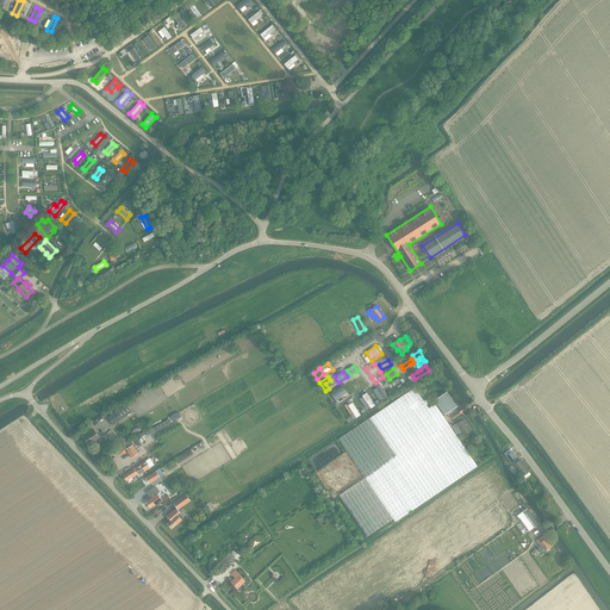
[(354,379),(352,381),(356,387),(366,381),(363,378),(356,383),(354,379)]
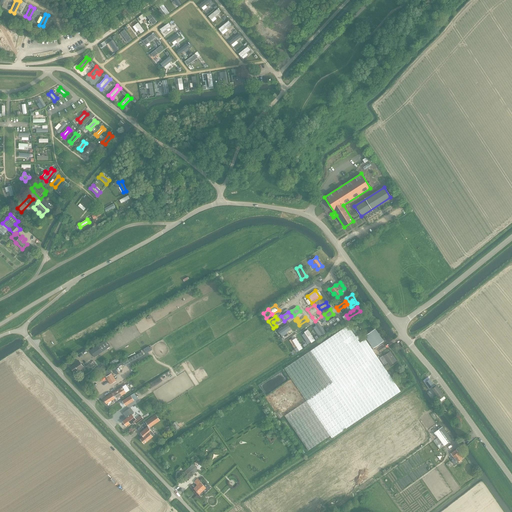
[(348,325),(284,368),(306,401),(285,416),(308,450),(330,436),(332,438),(401,391),(380,361),(378,363),(374,358),(369,361),(361,349),(368,344),(365,339),(360,343),(348,325)]
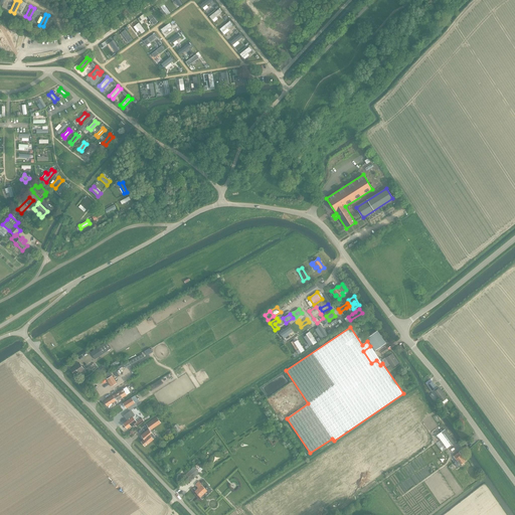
[(377,331),(367,338),(375,350),(385,343),(377,331)]
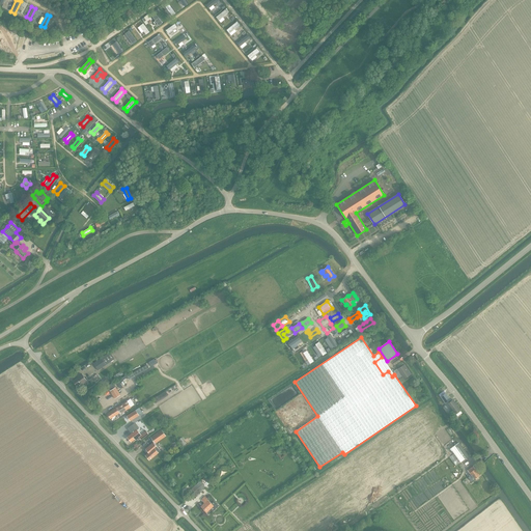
[(324,344),(319,346),(325,354),(329,352),(324,344)]
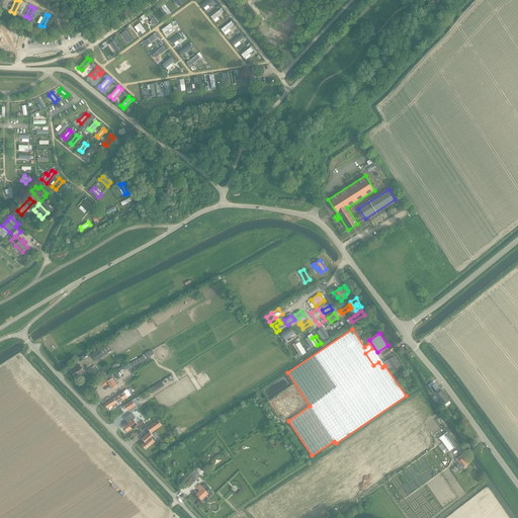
[(107,344),(91,354),(96,361),(111,350),(107,344)]
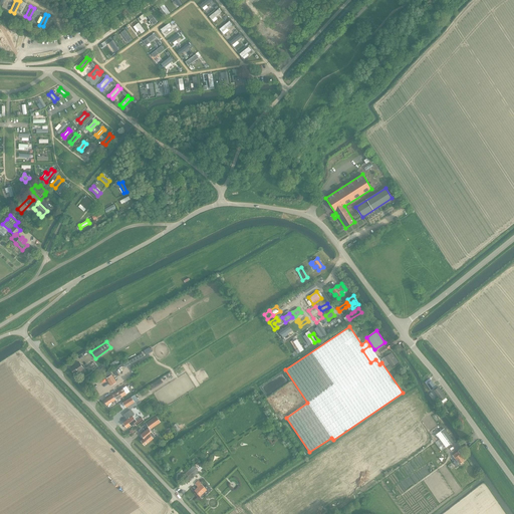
[(381,362),(369,345),(362,350),(370,362),(375,359),(379,364),(381,362)]
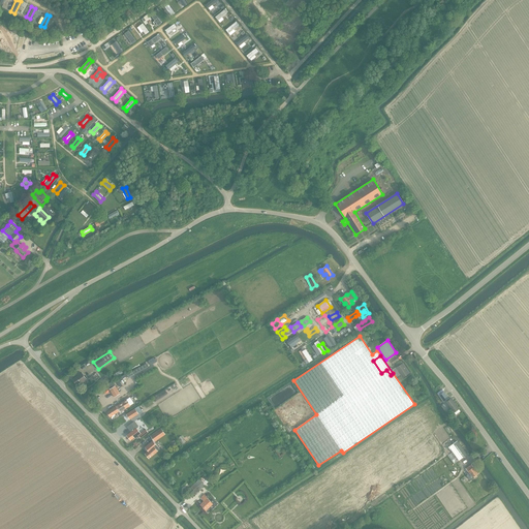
[(396,368),(393,370),(397,377),(400,374),(402,377),(409,373),(403,363),(396,368)]
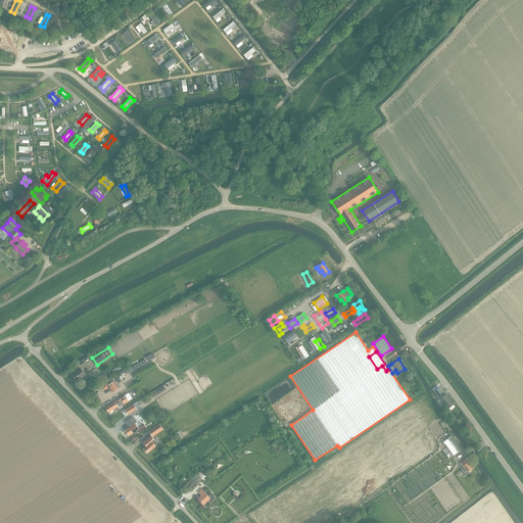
[(133,371),(147,364),(144,360),(131,367),(133,371)]
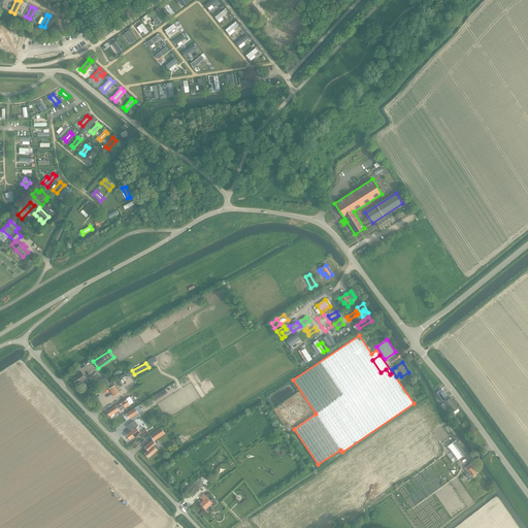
[(80,382),(81,383),(87,378),(81,372),(72,378),(76,384),(80,382)]
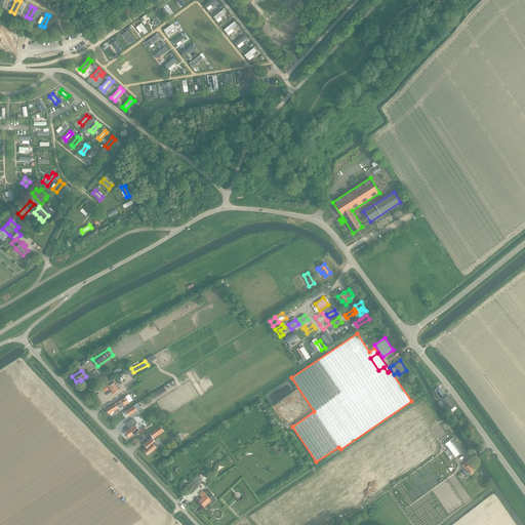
[(119,391),(114,382),(114,384),(109,387),(114,394),(119,391)]
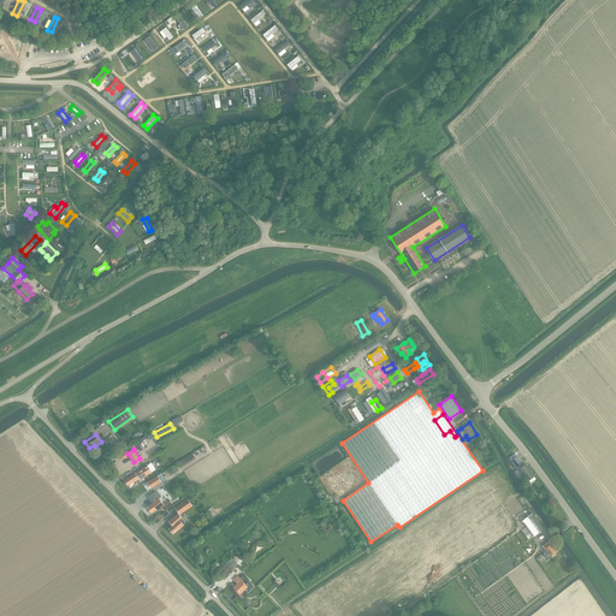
[(183,466),(195,458),(191,454),(181,461),(183,466)]
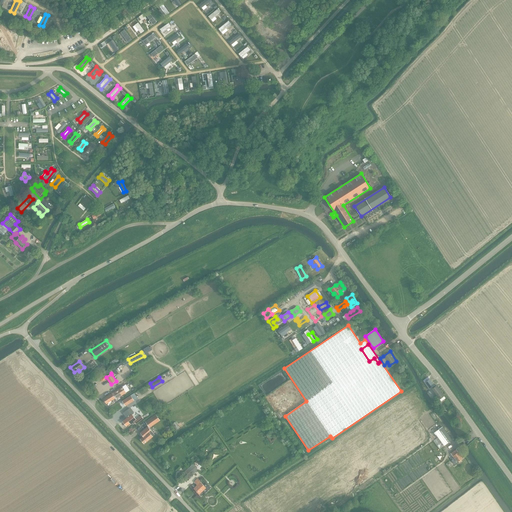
[(434,385),(429,379),(424,383),(429,389),(434,385)]
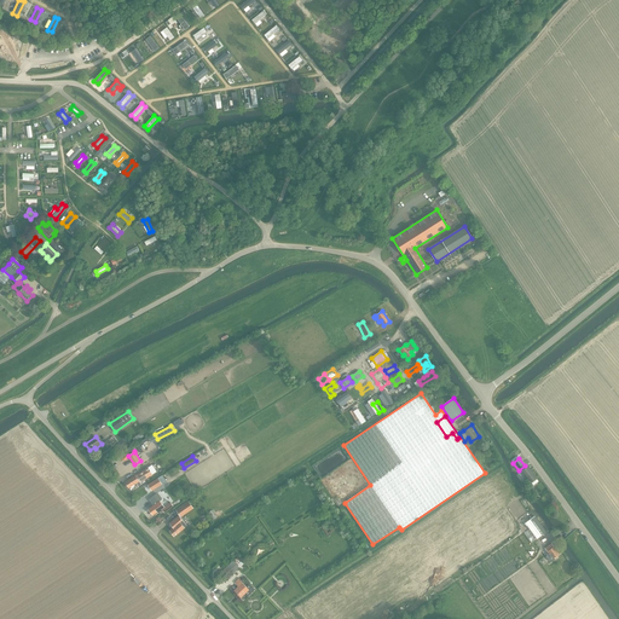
[(531,482),(537,478),(528,466),(522,470),(531,482)]
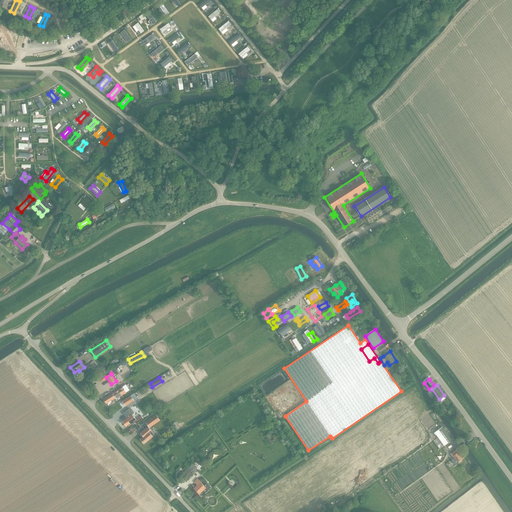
[(114,397),(112,393),(103,399),(106,404),(116,398),(116,399),(126,393),(123,388),(113,394),(115,396),(114,397)]
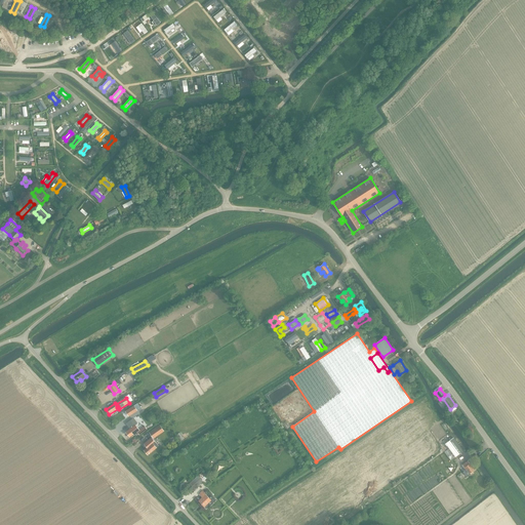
[(140,408),(137,403),(125,411),(128,416),(140,408)]
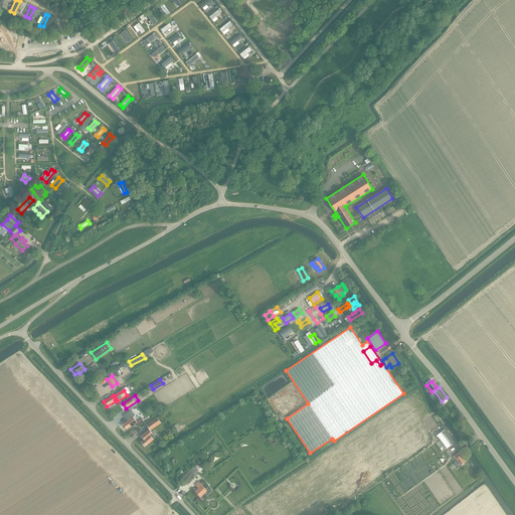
[(128,420),(124,423),(127,428),(131,425),(132,426),(135,424),(137,426),(144,421),(142,418),(137,421),(133,417),(135,415),(131,410),(124,415),(128,420)]
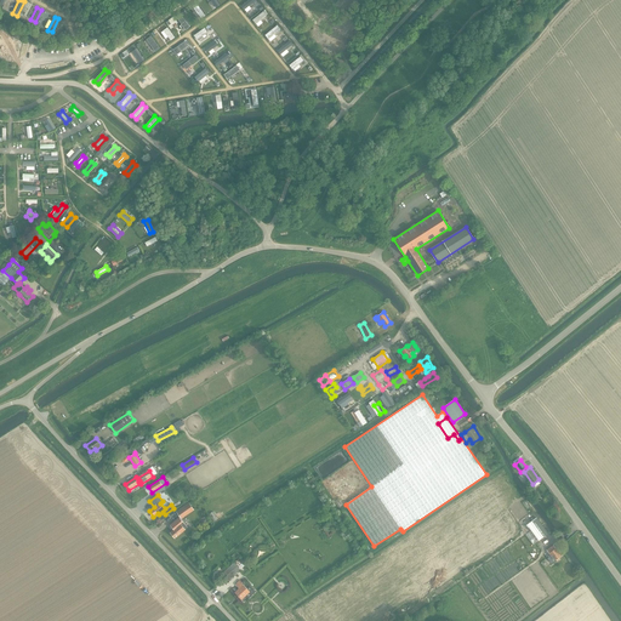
[(189,503),(177,512),(182,518),(194,510),(189,503)]
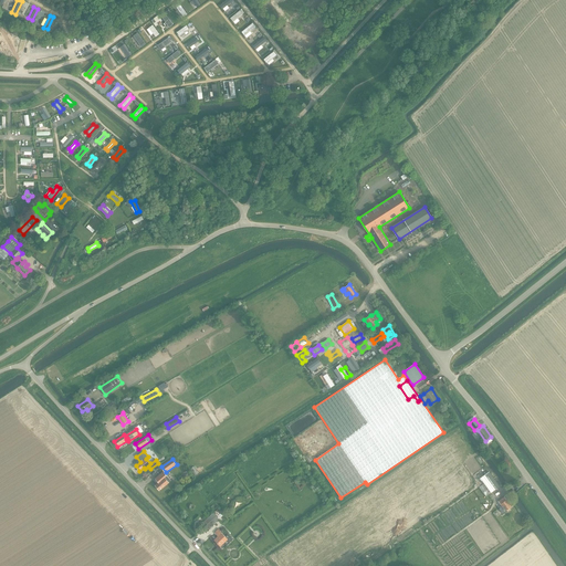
[(201,462),(197,465),(200,472),(206,469),(201,462)]
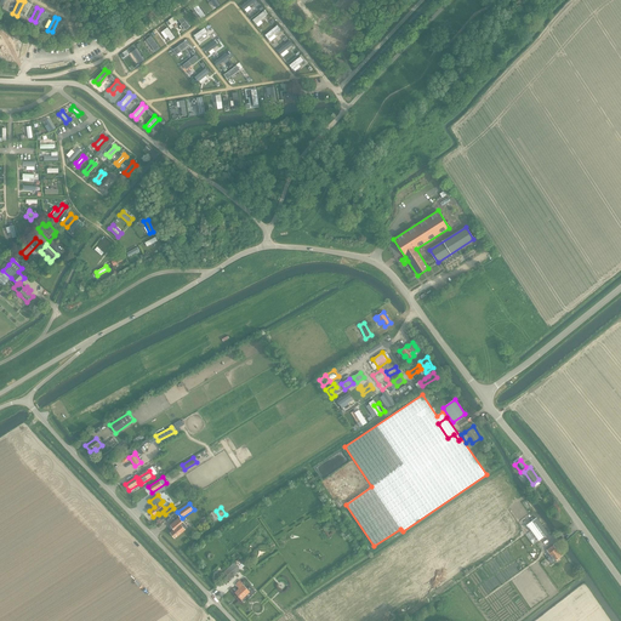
[(174,529),(170,533),(175,539),(188,528),(180,518),(170,525),(174,529)]
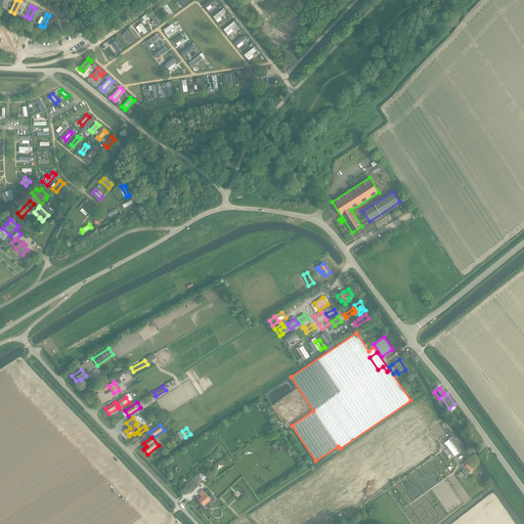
[(452,437),(444,443),(445,445),(446,445),(454,455),(463,450),(452,437)]
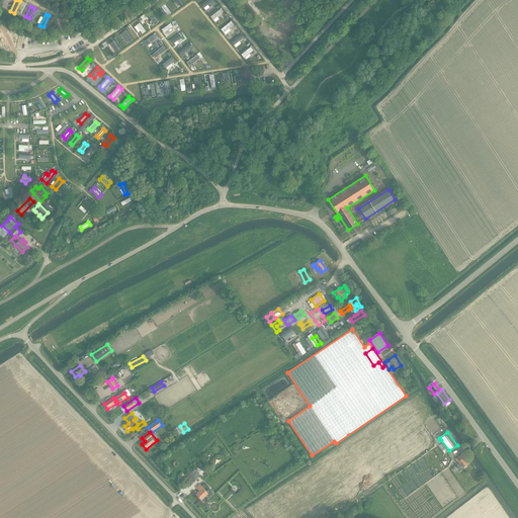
[(461,455),(456,459),(459,463),(456,465),(459,469),(462,468),(467,463),(461,455)]
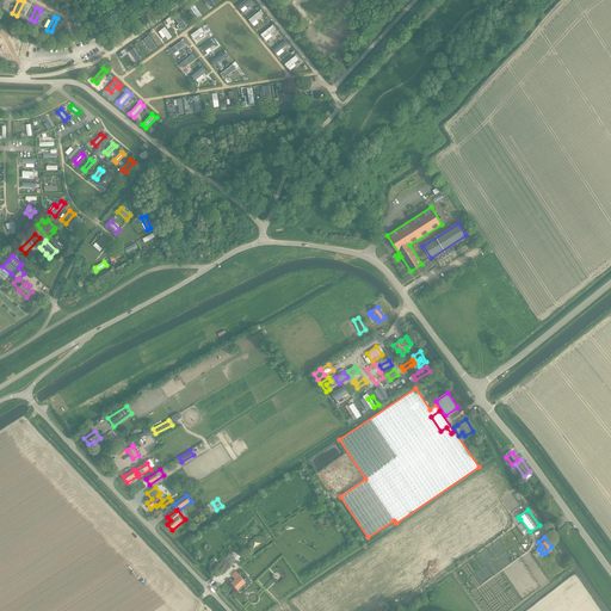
[(217,565),(224,572),(236,561),(240,557),(234,550),(230,554),(217,565)]
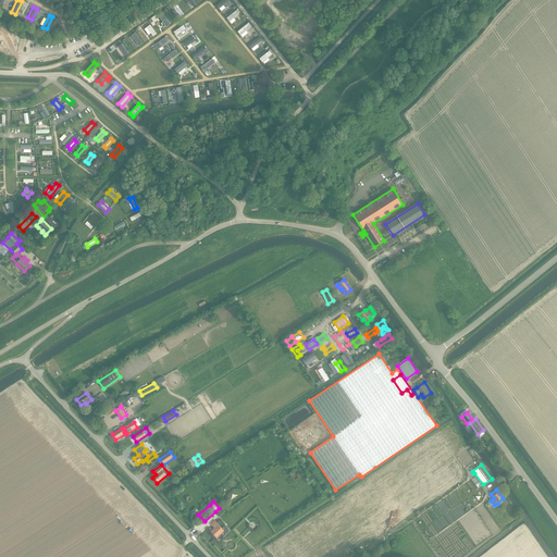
[(211,532),(217,537),(224,531),(217,523),(218,522),(215,520),(211,524),(214,528),(211,532)]
